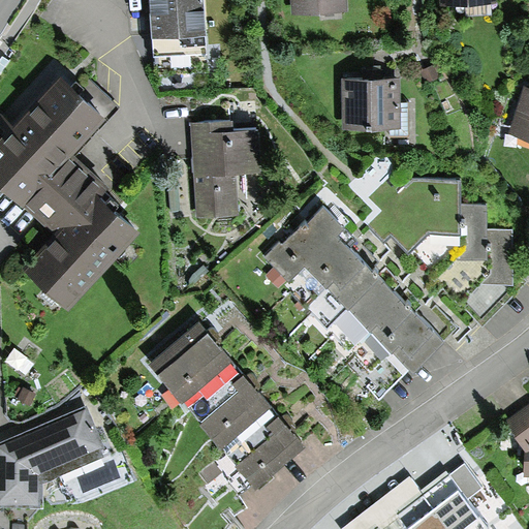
[(201,0),(146,0),(150,54),(205,50),(201,0)]
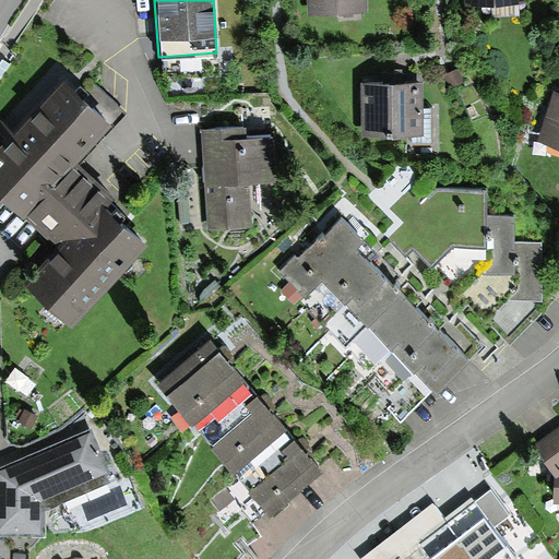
[(365,0),(304,0),(305,13),(366,11),(365,0)]
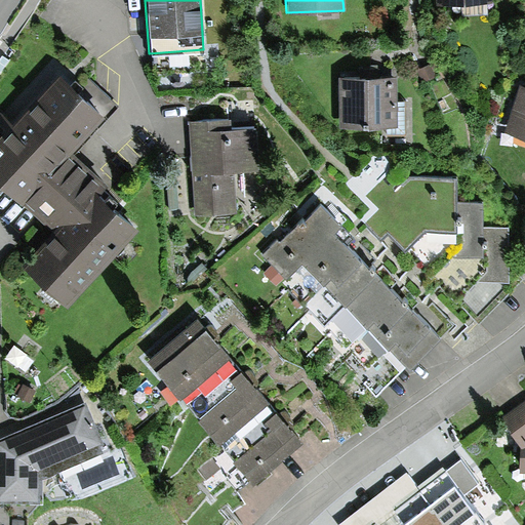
[(9,123),(0,114),(0,182),(36,214),(50,229),(19,263),(66,305),(136,228),(93,190),(99,184),(64,151),(101,112),(56,72),(9,123)]
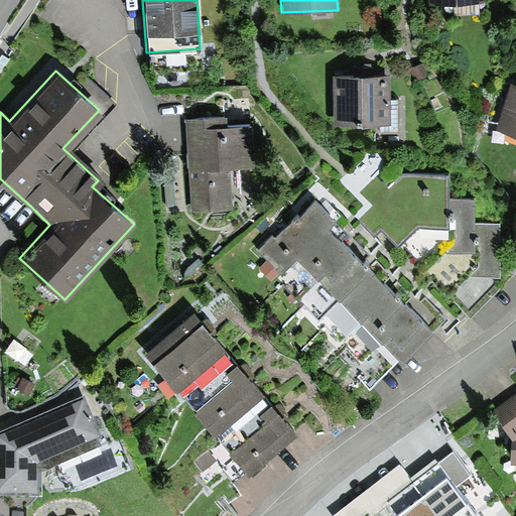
[(387,74),(332,75),(333,125),(366,124),(366,135),(396,134),(396,111),(398,111),(397,97),(388,97),(387,74)]
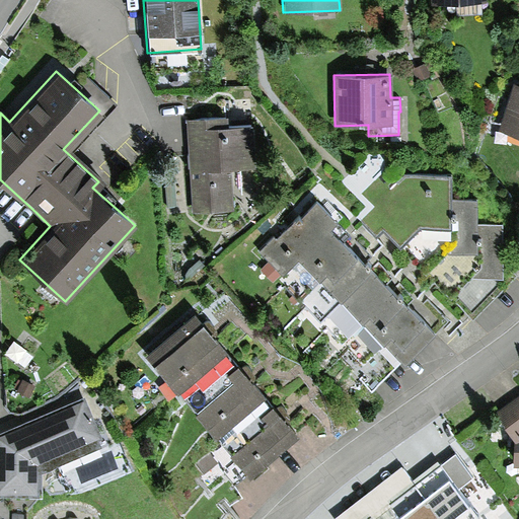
[(518,85),(510,83),(496,129),(518,135),(518,85)]
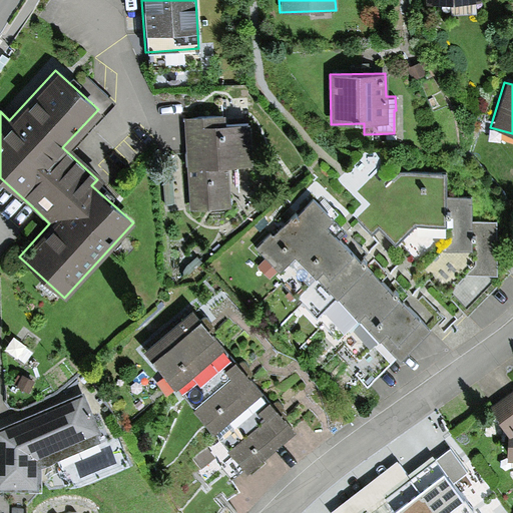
[(223,115),(183,117),(189,210),(228,208),(226,170),(249,168),(246,123),(224,124),(223,115)]
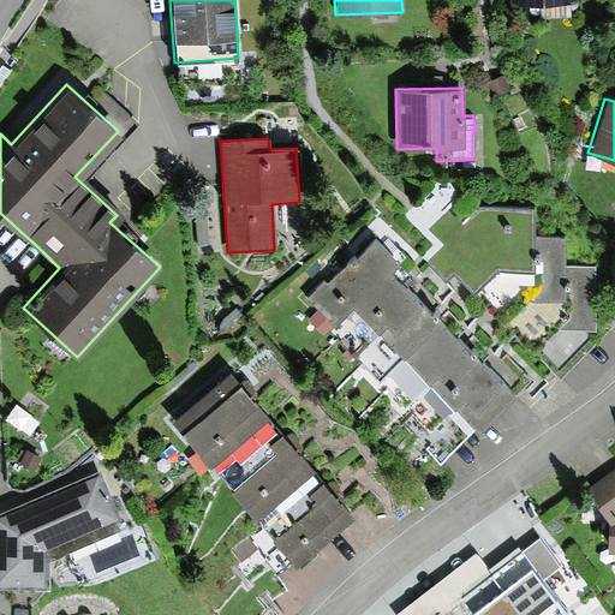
[(453,181),(442,181),(407,216),(433,242),(419,255),(523,358),(533,347),(562,375),(611,326),(597,311),(597,266),(562,266),(562,237),(531,237),(531,210),(476,212),(476,197),(453,198),(453,181)]
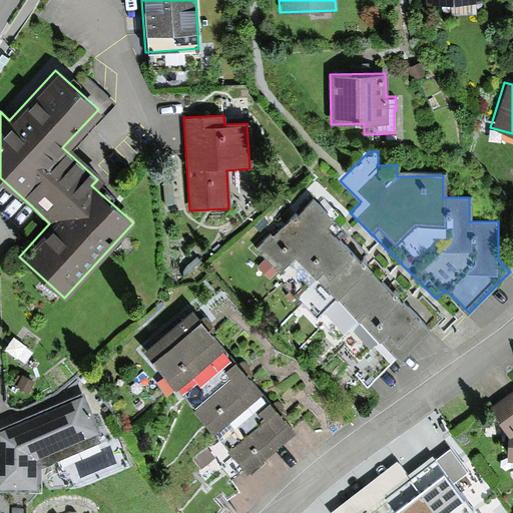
[(273,230),(255,247),(287,277),(264,301),(344,378),(351,370),(368,387),(399,356),(401,358),(430,328),(398,298),(369,270),(355,257),(338,239),(346,231),(313,199),(299,214),(296,211),(275,233),(273,230)]
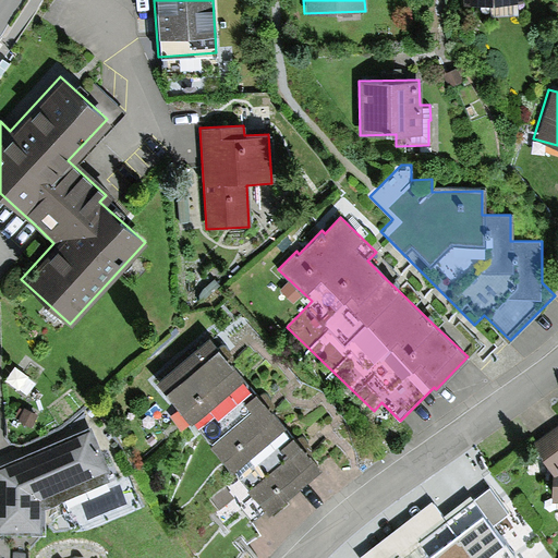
[(207,338),(156,384),(268,509),(320,462),(302,441),(265,401),(243,377),(228,360),(207,338)]
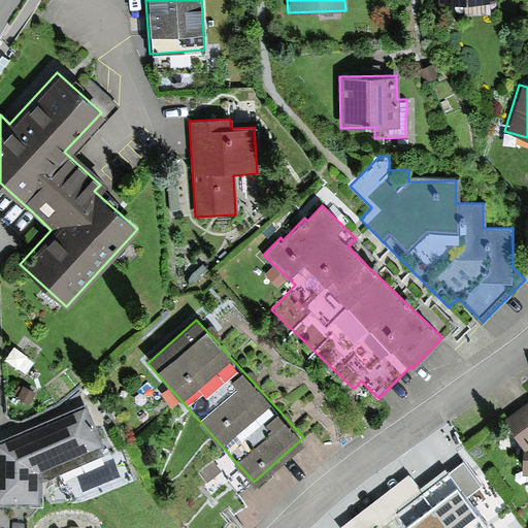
[(527,402),(505,420),(522,442),(527,440),(527,402)]
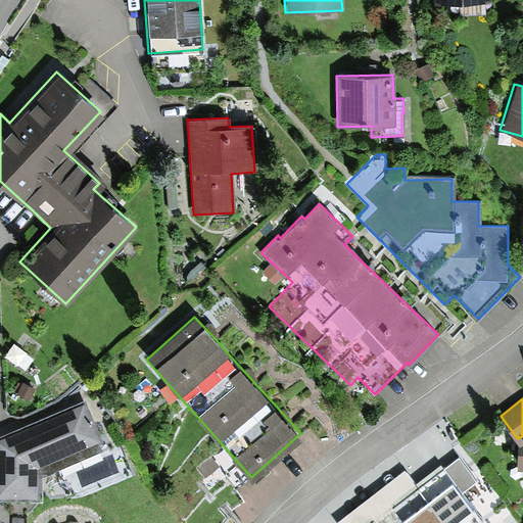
[(83,400),(0,433),(0,497),(38,496),(37,475),(102,449),(83,400)]
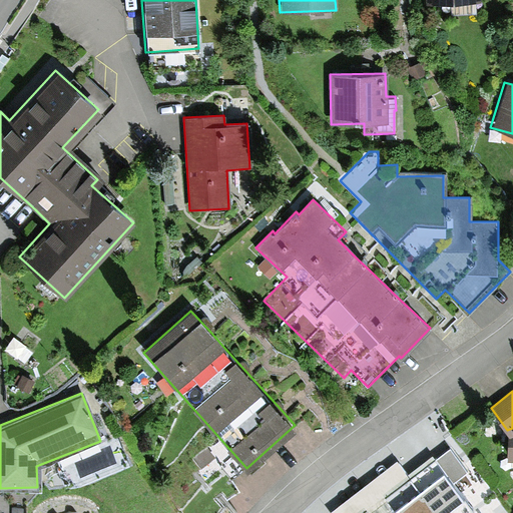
[(400,481),(386,493),(390,498),(401,512),(468,512),(475,508),(454,480),(468,470),(451,448),(437,460),(433,455),(418,466),(410,474),(400,481)]
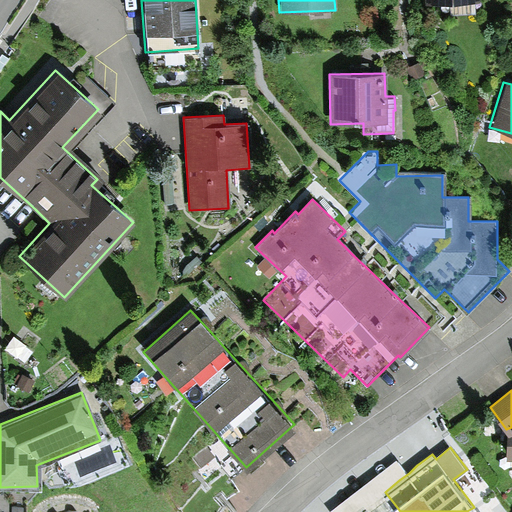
[(329,510),(330,511),(355,511),(363,506),(367,511),(369,511),(389,497),(385,492),(409,473),(397,457),(329,510)]
